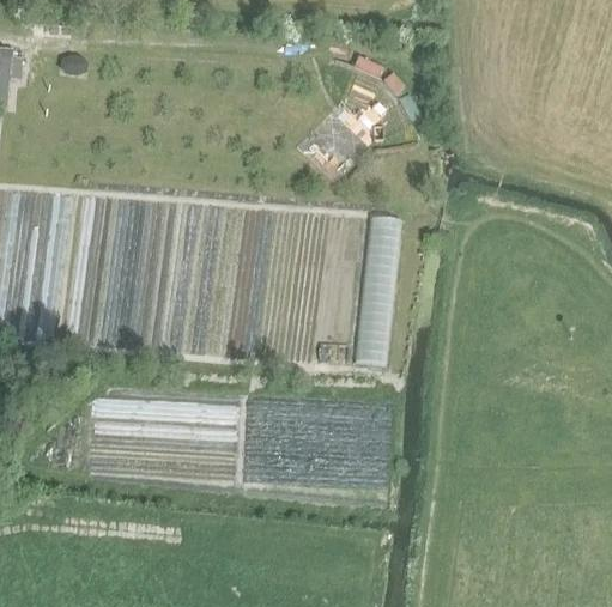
[(0,103),(11,104),(12,50),(0,49),(0,103)]
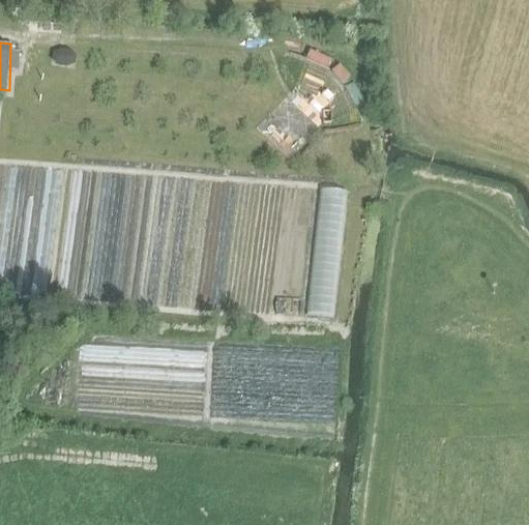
[(311,48),(306,56),(329,65),(332,57),(311,48)]
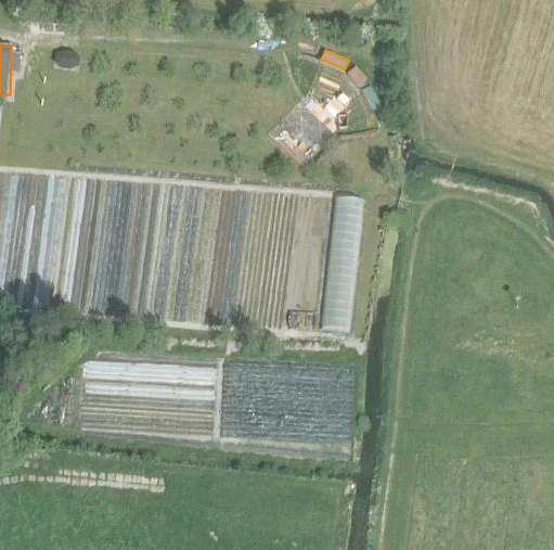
[(356,66),(348,72),(359,84),(365,78),(356,66)]
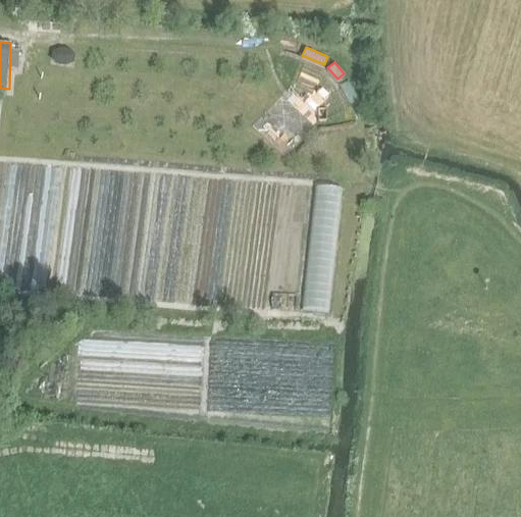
[(349,79),(341,84),(351,104),(359,100),(349,79)]
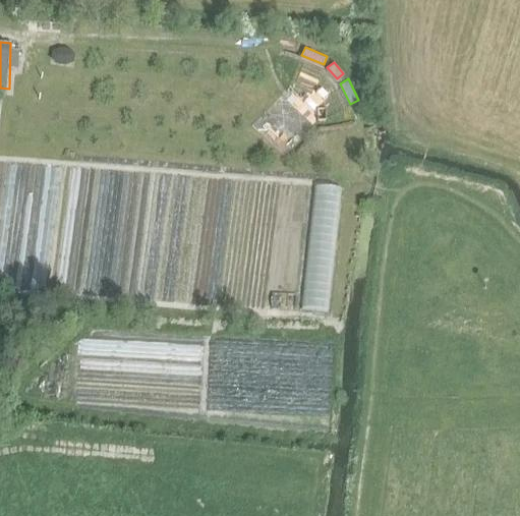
[(301,283),(311,181),(287,179),(277,281),(301,283)]
